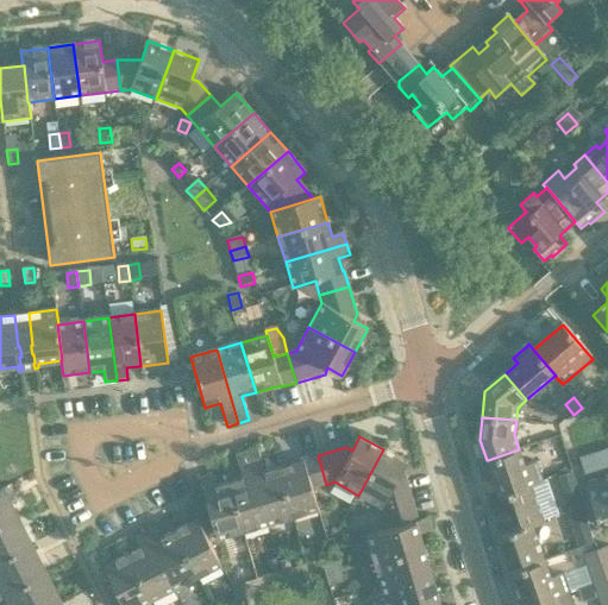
[(279,470),(264,473),(257,449),(246,453),(268,527),(293,518),(279,470)]
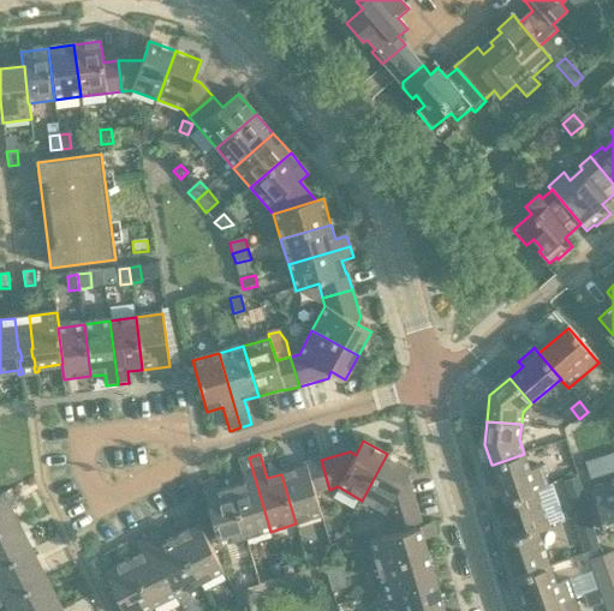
[(404,481),(411,467),(387,454),(362,501),(386,514),(388,522),(418,513),(410,485),(404,481)]
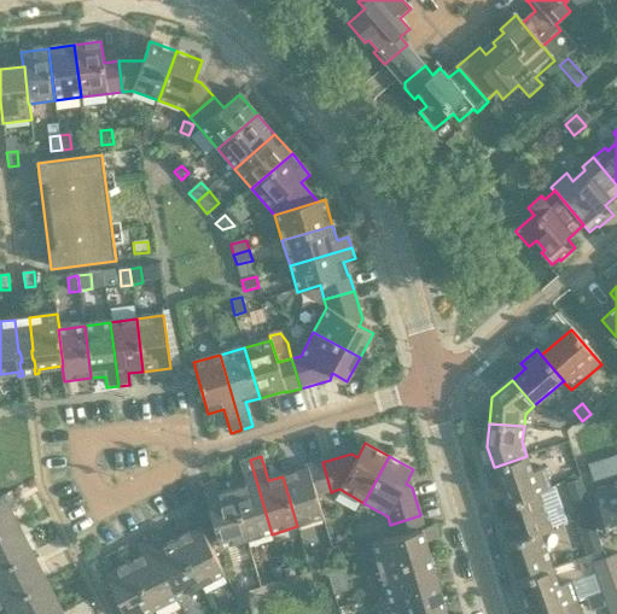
[(545,469),(533,474),(527,456),(495,467),(494,467),(488,469),(494,490),(501,487),(507,504),(540,493),(551,490),(545,469)]
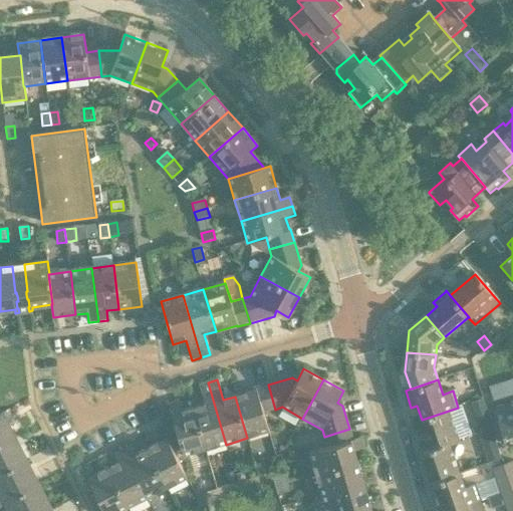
[(206,451),(226,445),(208,382),(199,385),(205,406),(193,409),(206,451)]
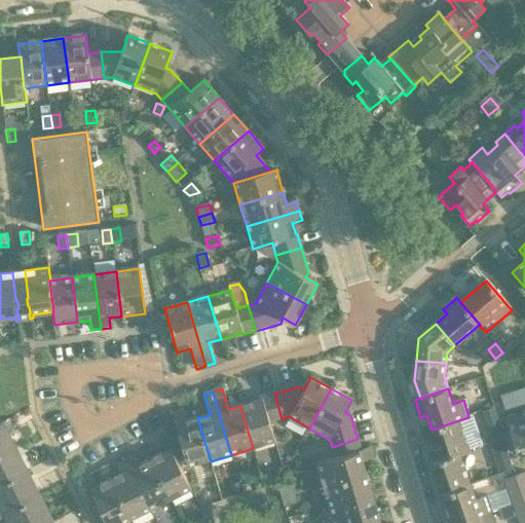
[(269,422),(282,419),(274,394),(261,398),(262,400),(240,406),(253,448),(275,442),(269,422)]
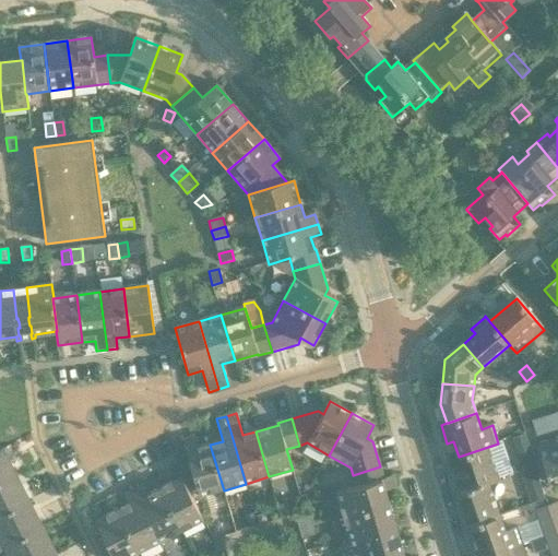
[(524,436),(512,439),(518,453),(531,449),(526,435),(524,436)]
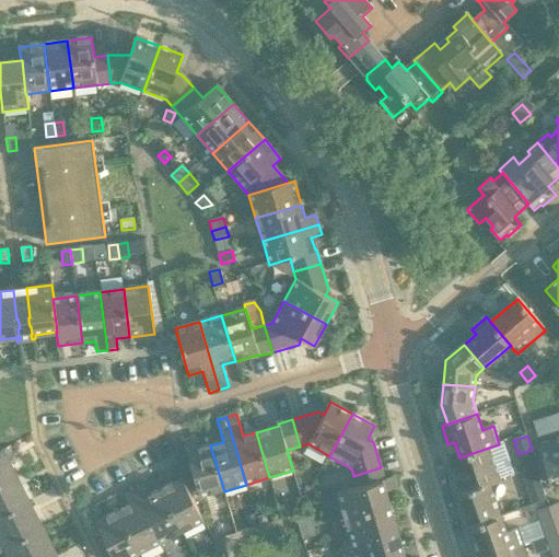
[(210,445),(198,449),(195,439),(184,442),(200,498),(224,491),(210,445)]
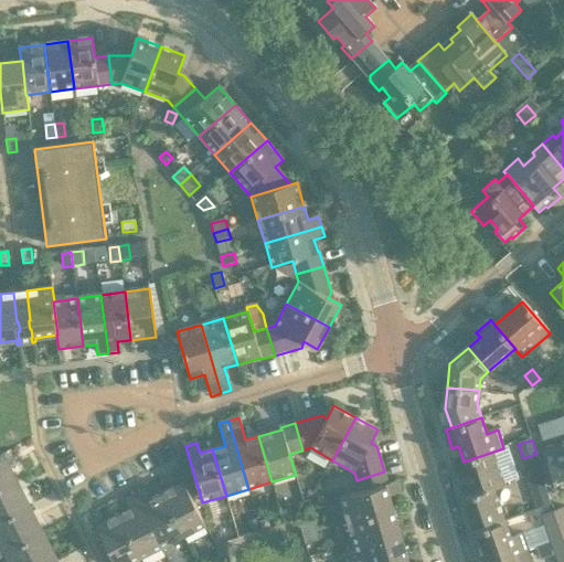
[(563,443),(543,451),(556,491),(563,488),(563,443)]
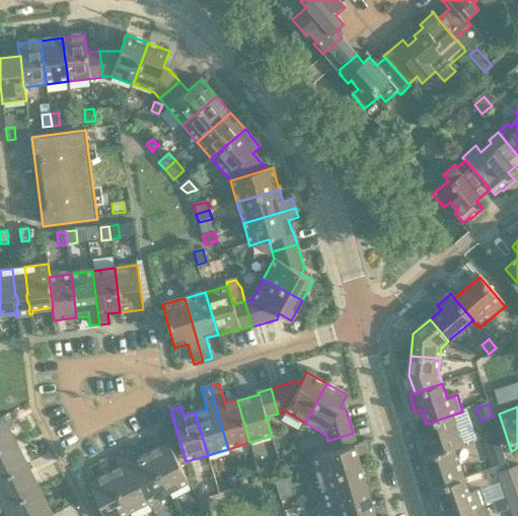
[(464,445),(453,415),(426,424),(436,453),(436,454),(454,448),(454,449),(464,445)]
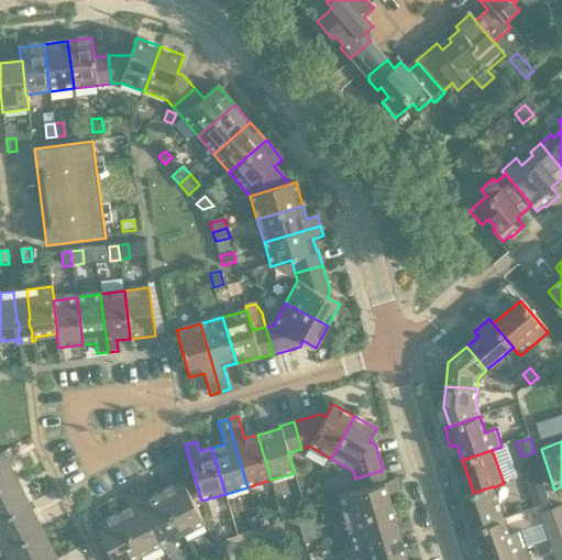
[(0,491),(17,482),(3,454),(0,454),(0,491)]
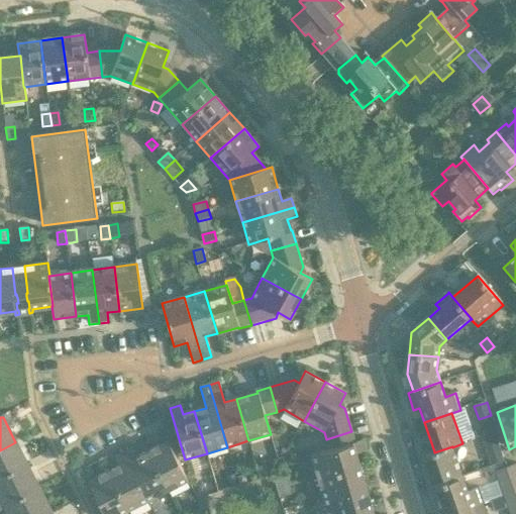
[(362,441),(354,443),(351,431),(326,439),(330,450),(311,456),(317,479),(359,466),(356,454),(366,451),(362,441)]
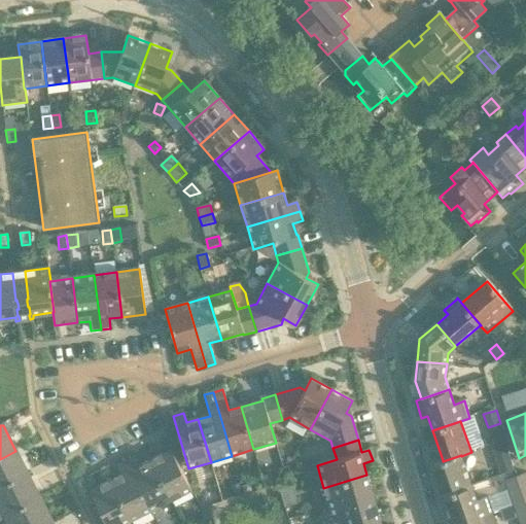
[(506,447),(494,451),(501,475),(514,470),(506,447)]
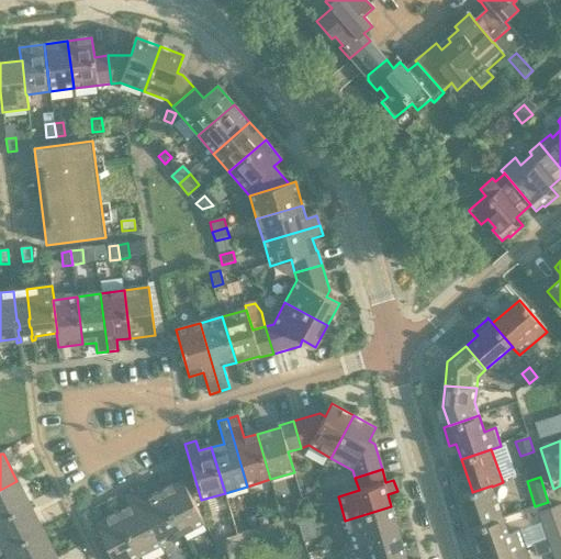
[(0,523),(31,509),(17,481),(0,490),(0,523)]
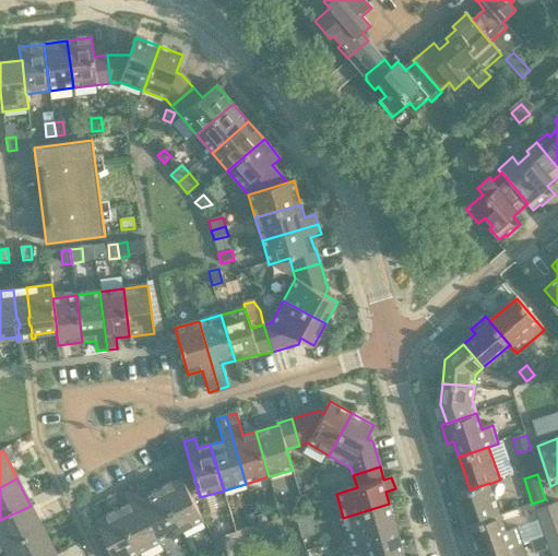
[(181,532),(203,521),(181,478),(159,489),(181,532)]
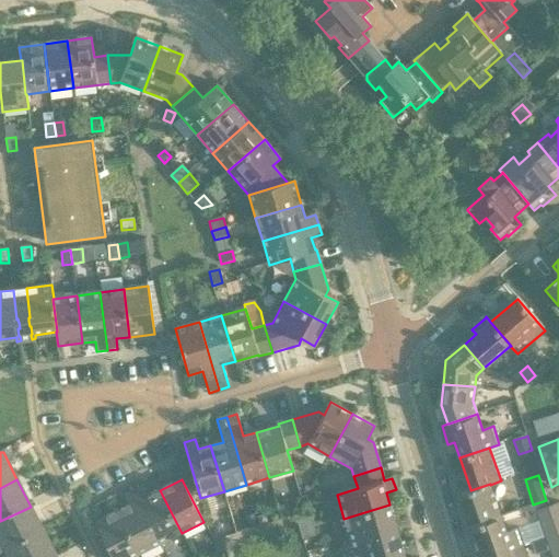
[(501,517),(490,485),(490,484),(470,490),(470,489),(461,494),(472,528),(501,517)]
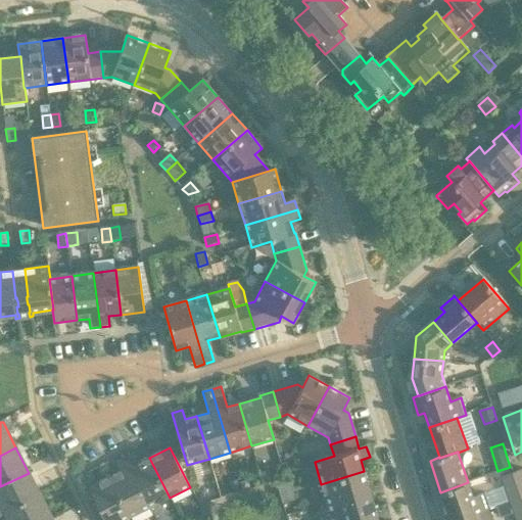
[(149,458),(139,464),(134,455),(126,459),(150,508),(170,498),(149,458)]
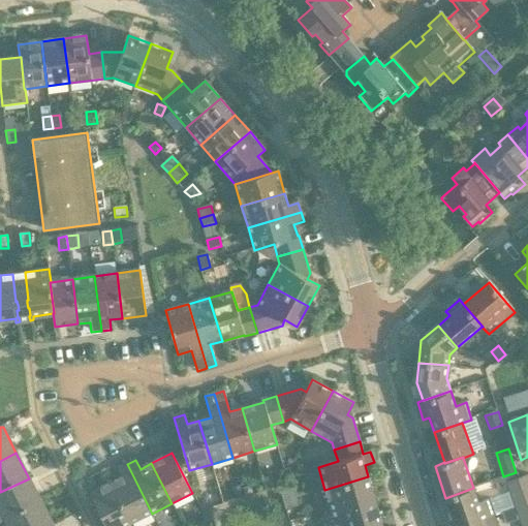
[(131,524),(152,514),(127,464),(118,468),(122,477),(111,484),(131,524)]
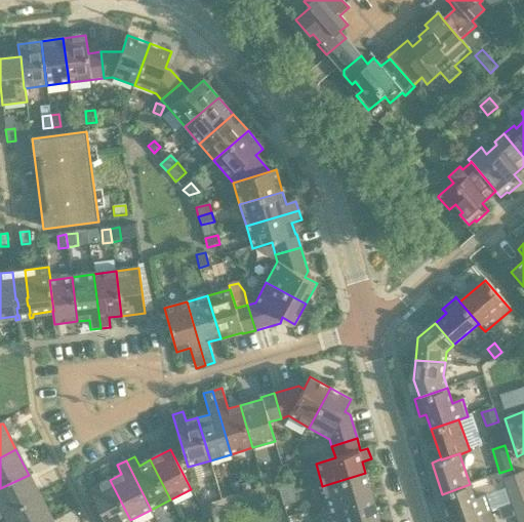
[(265,488),(274,485),(270,473),(260,476),(265,488)]
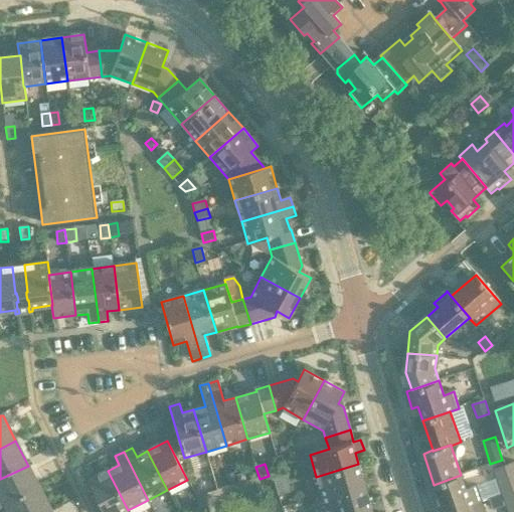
[(322,497),(364,485),(358,464),(316,477),(322,497)]
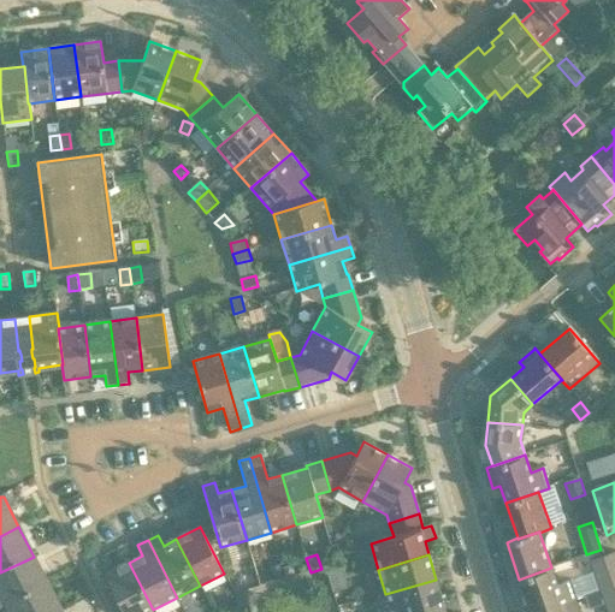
[(0,608),(6,606),(48,586),(34,557),(0,572),(0,594),(0,595),(0,594),(0,608)]
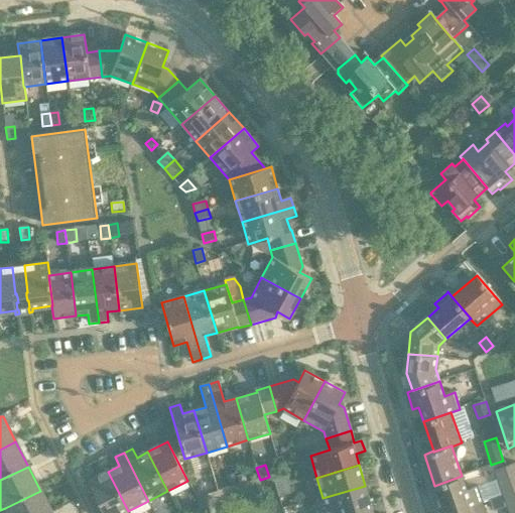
[(125,512),(128,511),(108,472),(88,482),(103,512),(125,512)]
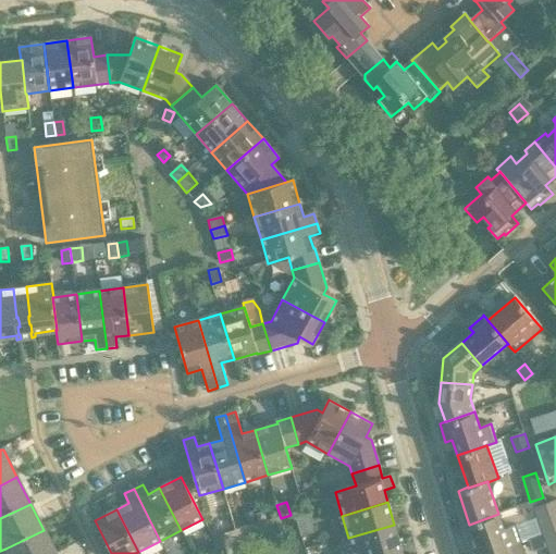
[(261,512),(255,514),(258,524),(269,521),(268,516),(261,512)]
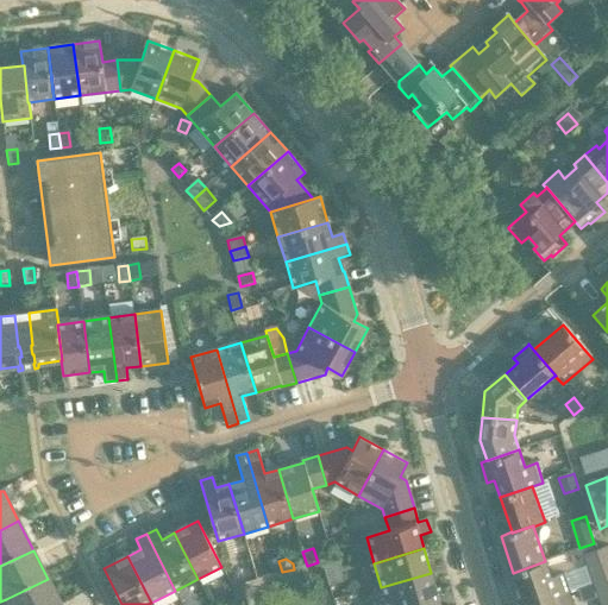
[(271,577),(281,573),(277,560),(268,562),(271,577)]
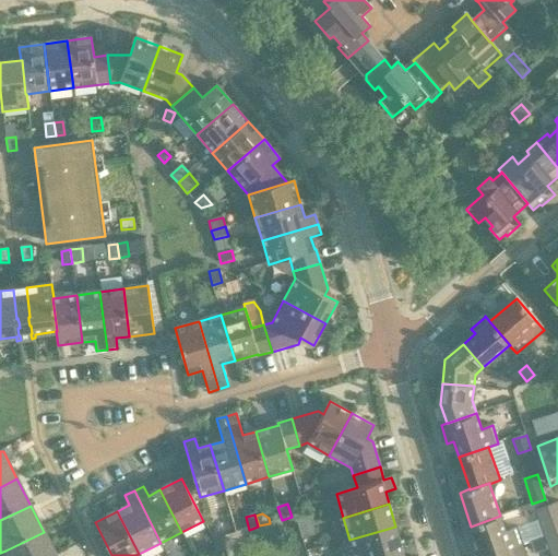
[(517,528),(506,531),(500,516),(471,527),(482,555),(493,555),(522,545),(517,528)]
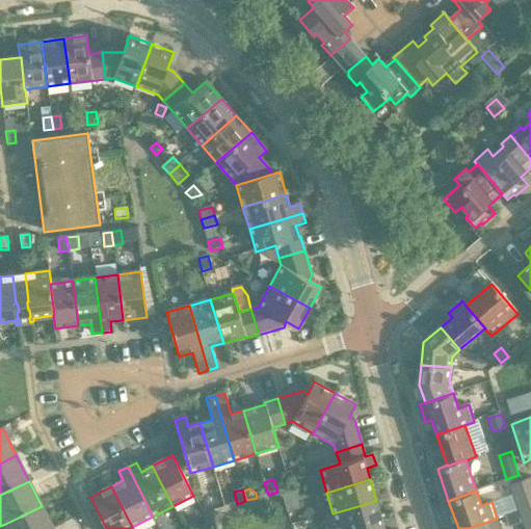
[(285,504),(298,501),(296,493),(283,497),(285,504)]
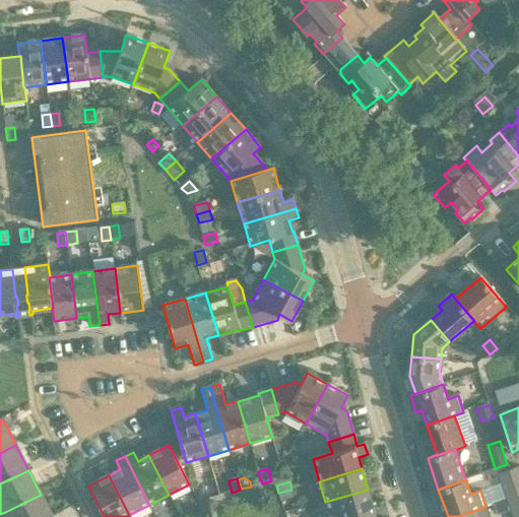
[(281,502),(295,498),(292,490),(278,493),(281,502)]
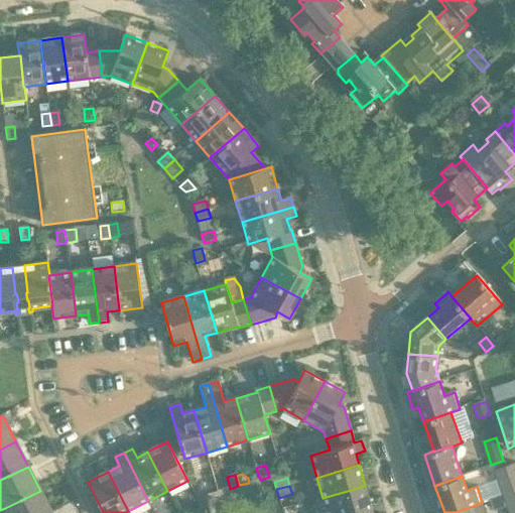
[(350,512),(371,507),(365,486),(323,498),(327,512),(350,512)]
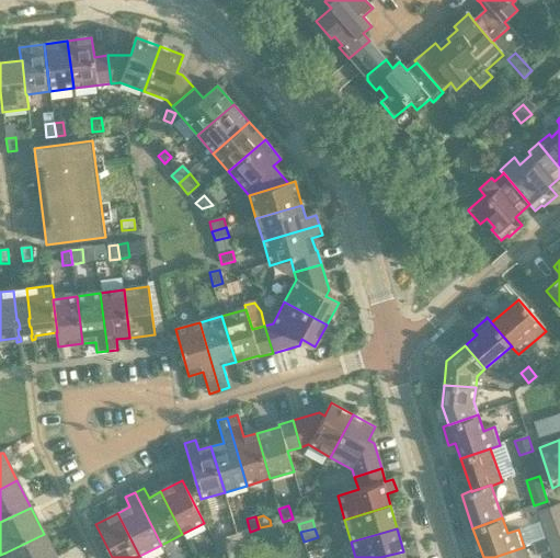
[(56,557),(44,534),(6,553),(8,557),(56,557)]
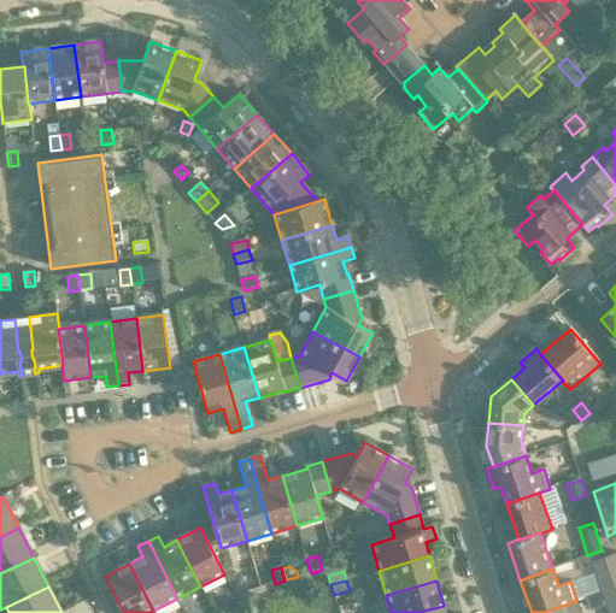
[(239,611),(250,607),(246,593),(235,596),(239,611)]
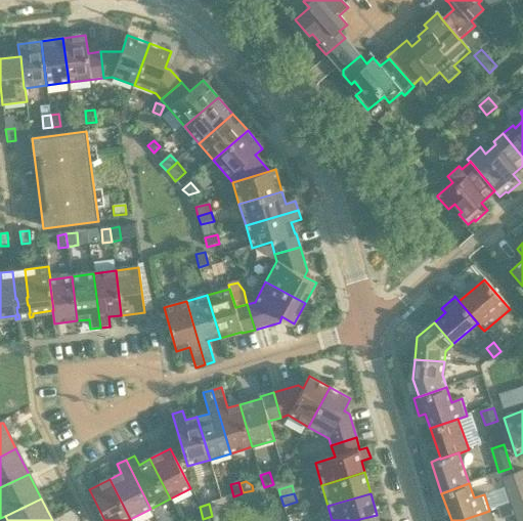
[(515,515),(513,510),(511,504),(498,508),(502,520),(515,515)]
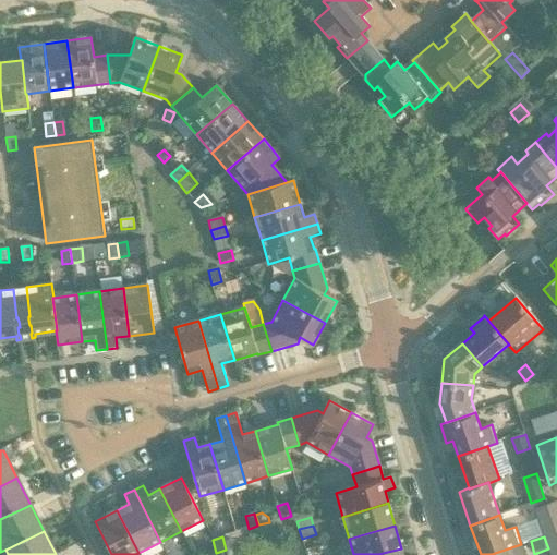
[(524,554),(521,545),(521,544),(492,554),(524,554)]
